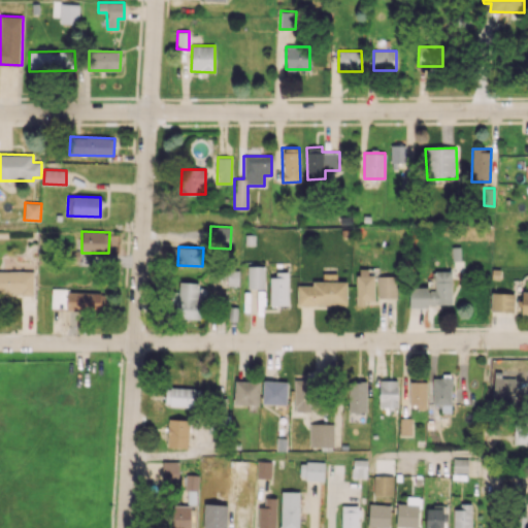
[(176,260),(177,249),(166,248),(165,259),(176,260)]
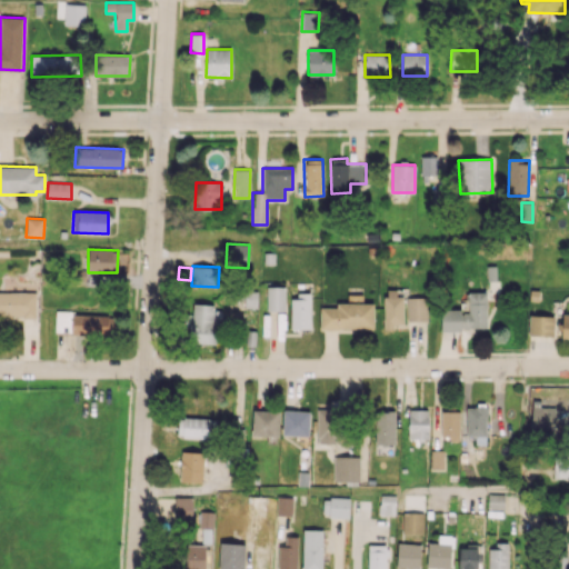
[(267,311),(286,311),(286,286),(267,287),(267,311)]
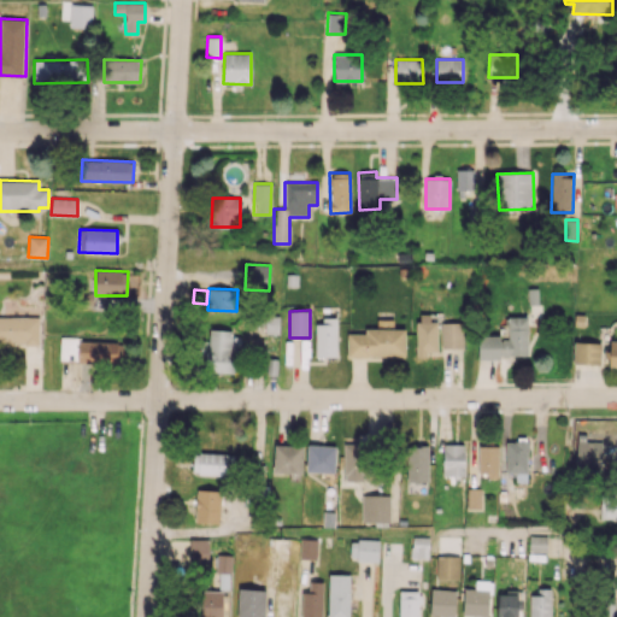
[(39,317),(0,317),(0,345),(39,345),(39,317)]
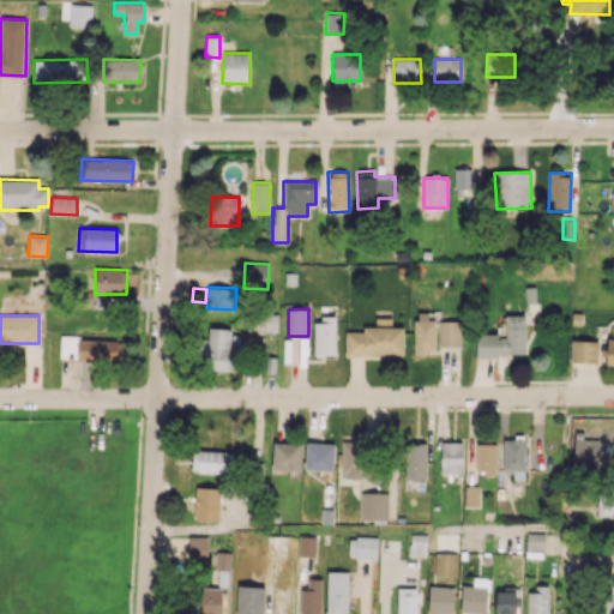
[(524,315),(505,317),(506,335),(475,335),(476,356),(525,355),(524,315)]
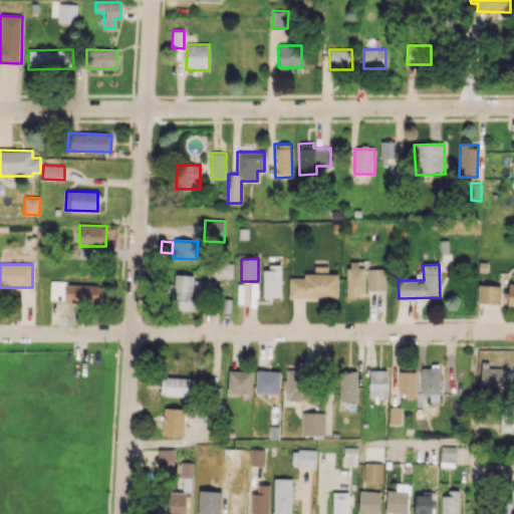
[(281,296),(280,266),(262,266),(263,297),(281,296)]
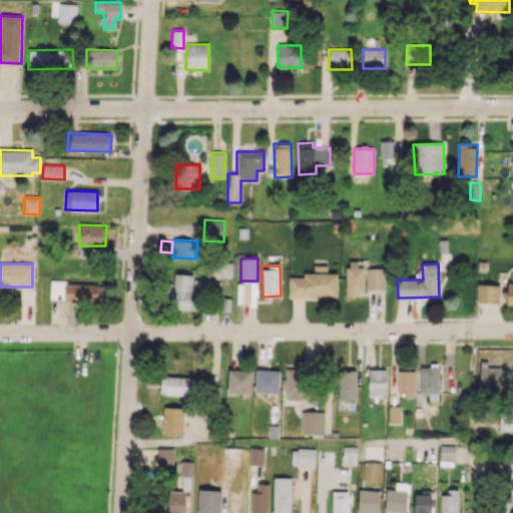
[(289,278),(289,297),(337,296),(337,273),(327,274),(327,266),(314,266),(314,273),(304,274),(304,277),(289,278)]
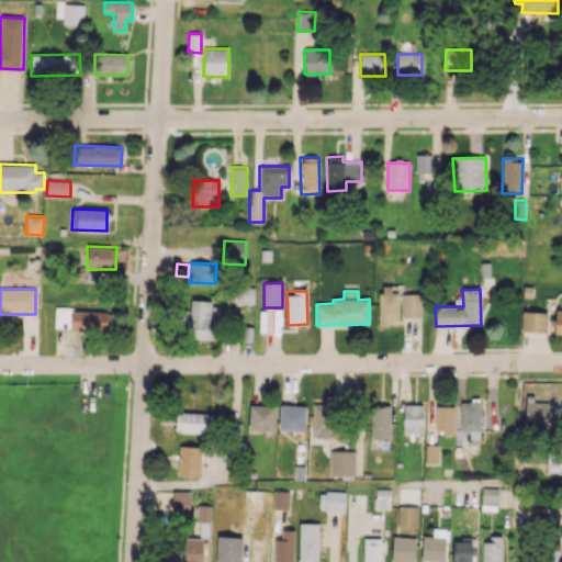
[(422,317),(422,294),(402,293),(402,316),(422,317)]
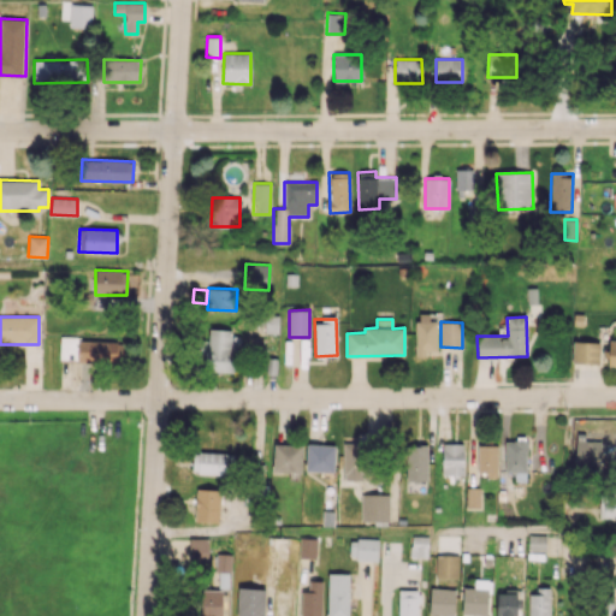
[(206,372),(232,373),(234,330),(207,329),(206,372)]
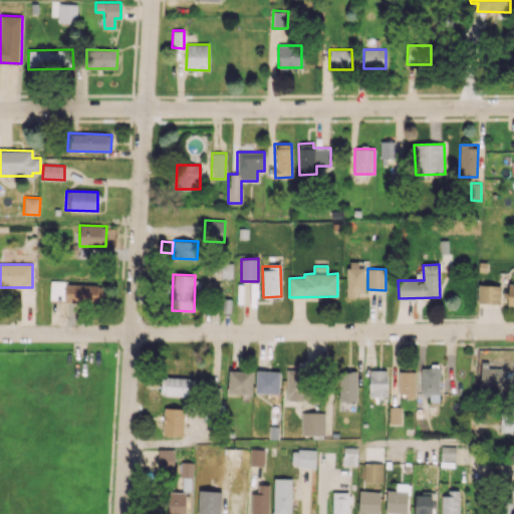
[(50,282),(50,301),(97,302),(97,283),(50,282)]
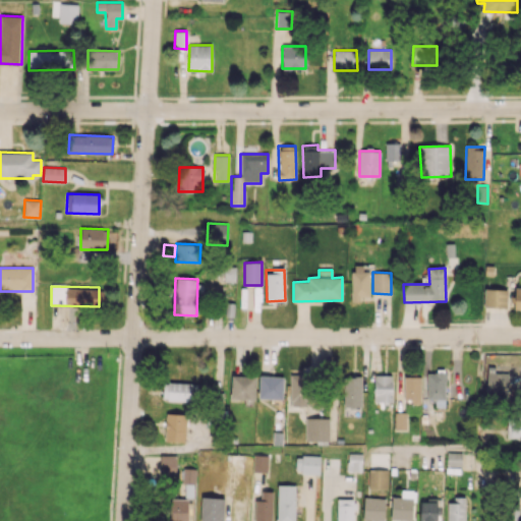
[(508,289),(484,288),(483,306),(507,307),(508,289)]
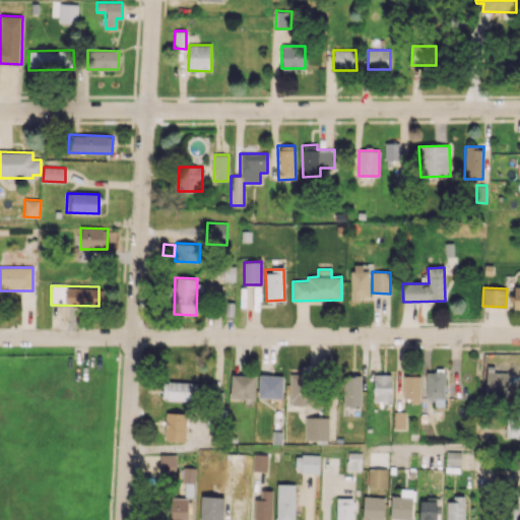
[(306,404),(306,368),(288,368),(289,404),(306,404)]
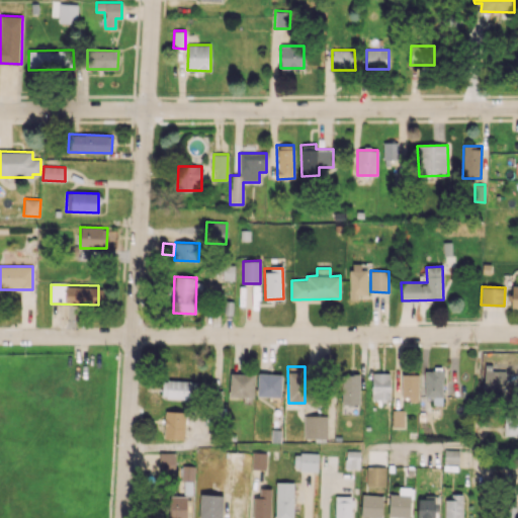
[(441,371),(426,370),(425,396),(440,396),(441,371)]
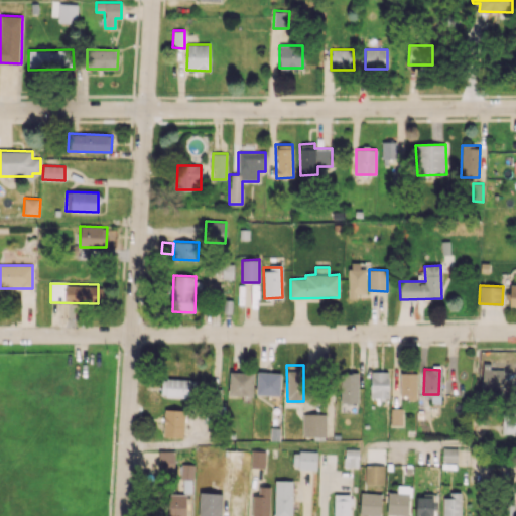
[(503,370),(483,369),(482,390),(503,390),(503,370)]
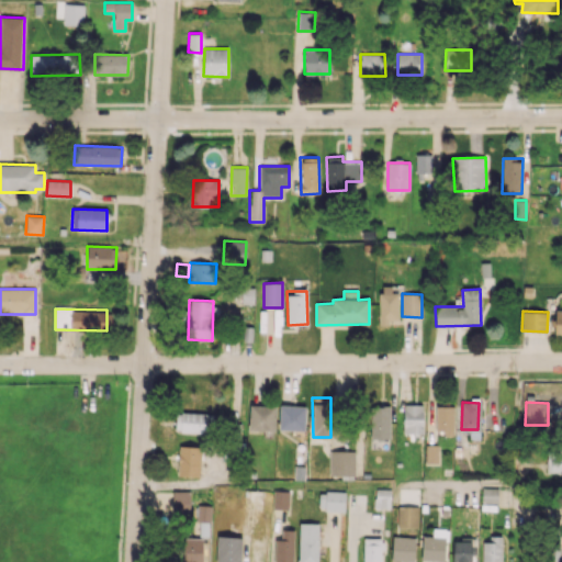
[(423,434),(424,405),(404,404),(403,433),(423,434)]
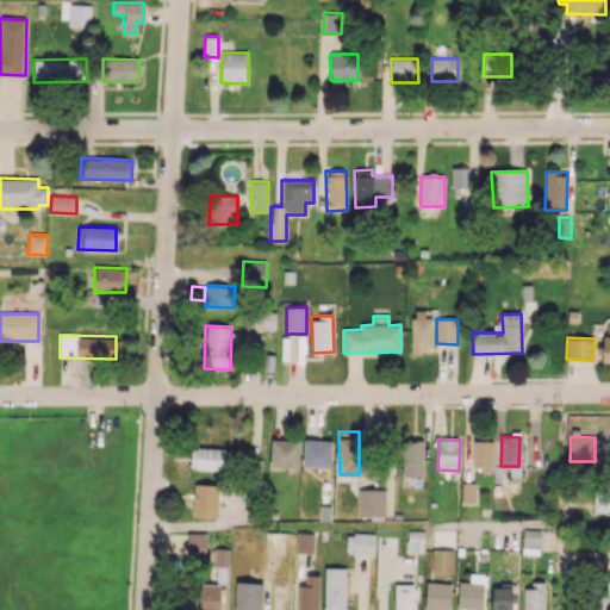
[(299,441),(271,440),(271,467),(299,467),(299,441)]
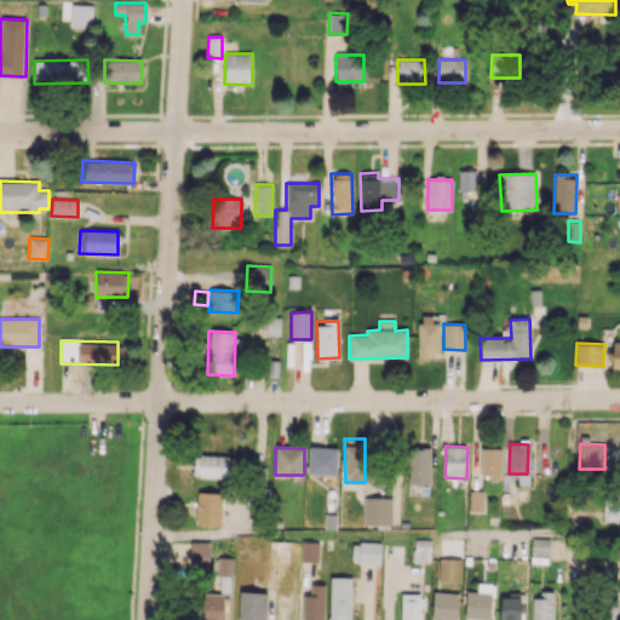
[(336,475),(337,448),(309,447),(308,474),(336,475)]
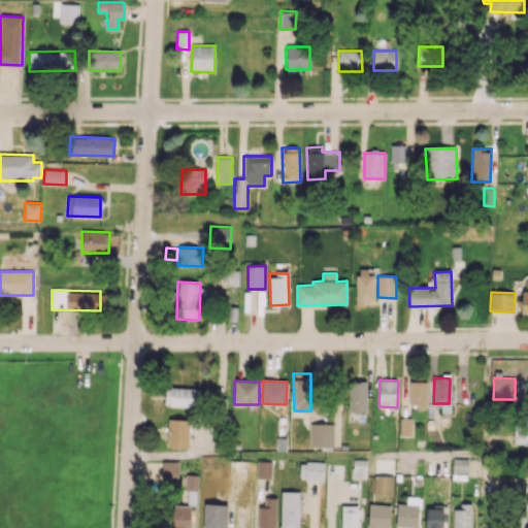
[(366,382),(349,382),(349,413),(366,413),(366,382)]
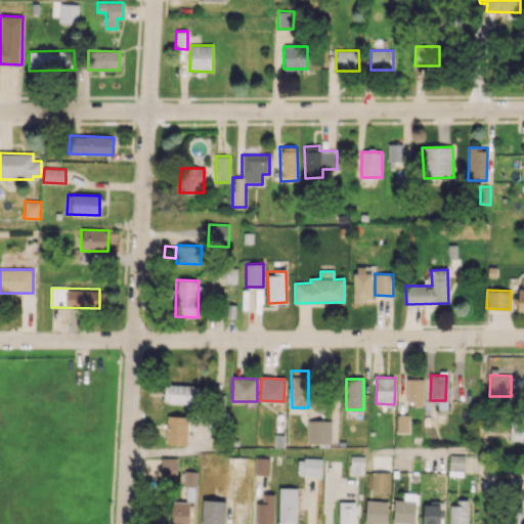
[(424,403),(424,379),(406,379),(405,403),(424,403)]
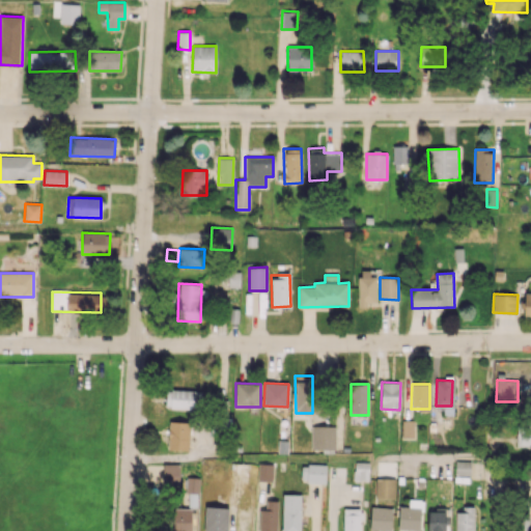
[(201,409),(202,391),(166,390),(166,408),(201,409)]
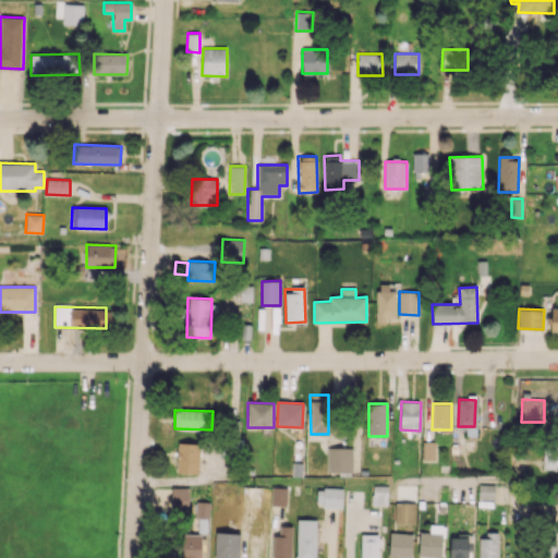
[(557,470),(557,440),(543,440),(543,470),(557,470)]
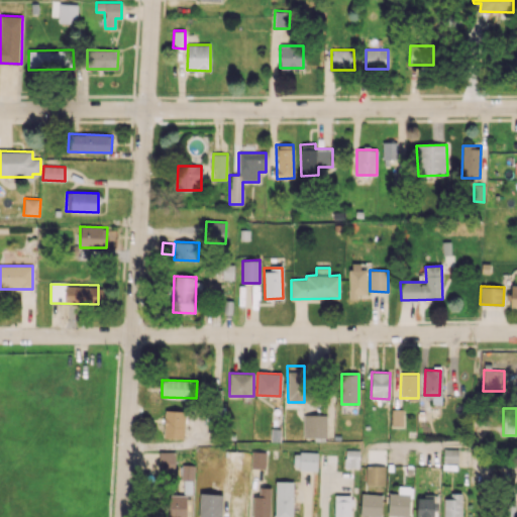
[(403,426),(404,409),(392,409),(392,426),(403,426)]
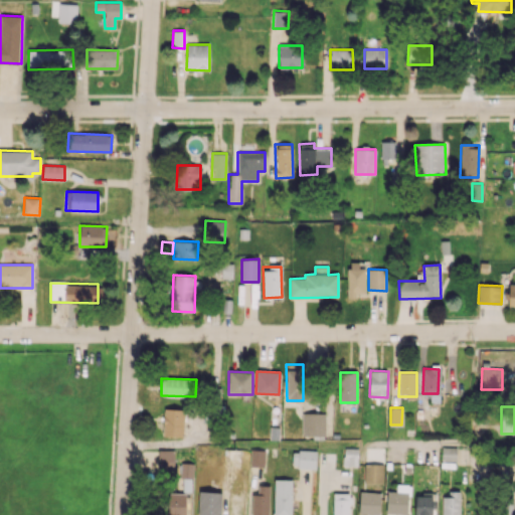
[(184,409),(164,408),(163,436),(184,437),(184,409)]
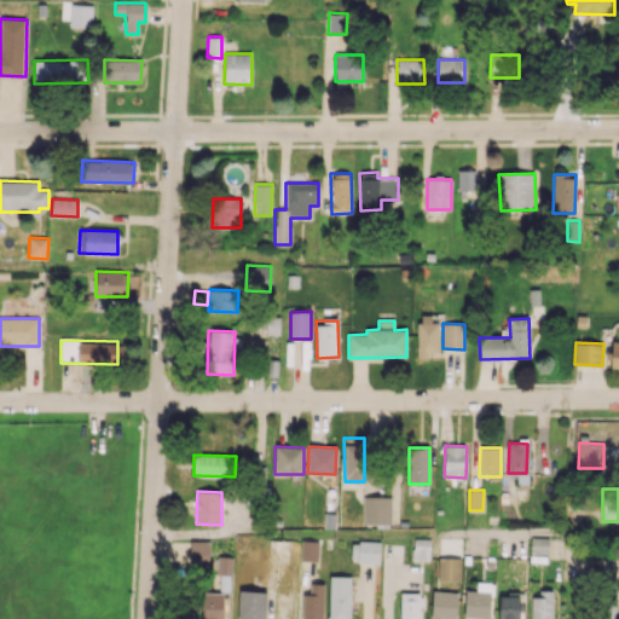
[(392,497),(363,497),(363,524),(391,524),(392,497)]
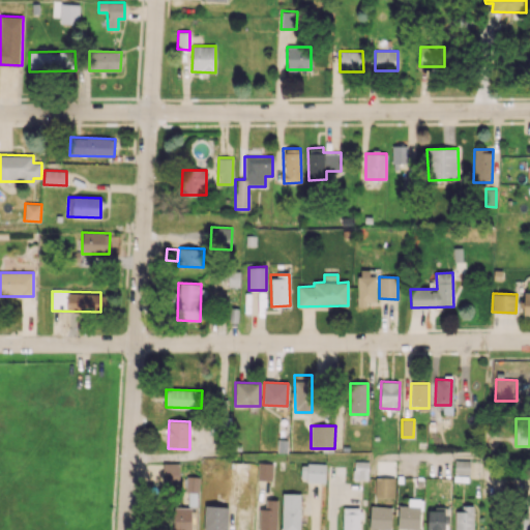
[(454,473),(469,474),(470,461),(454,460),(454,473)]
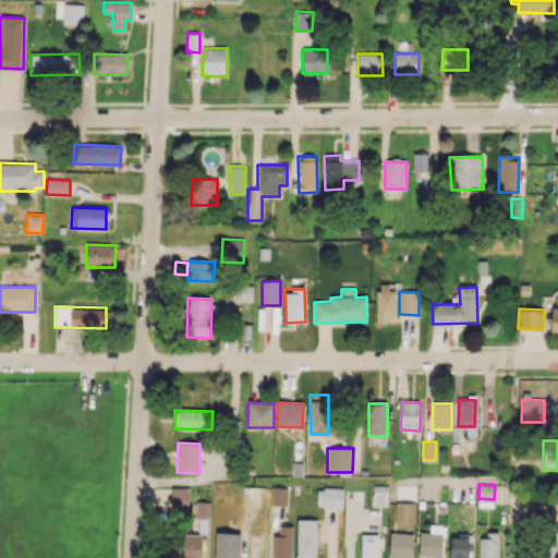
[(387,505),(388,486),(373,485),(372,505),(387,505)]
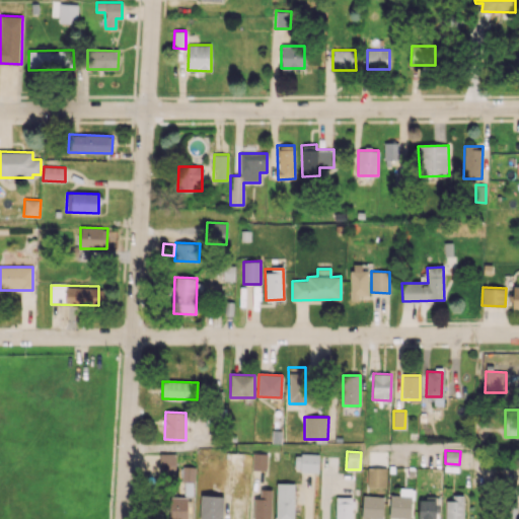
[(175,453),(160,453),(159,475),(175,475),(175,453)]
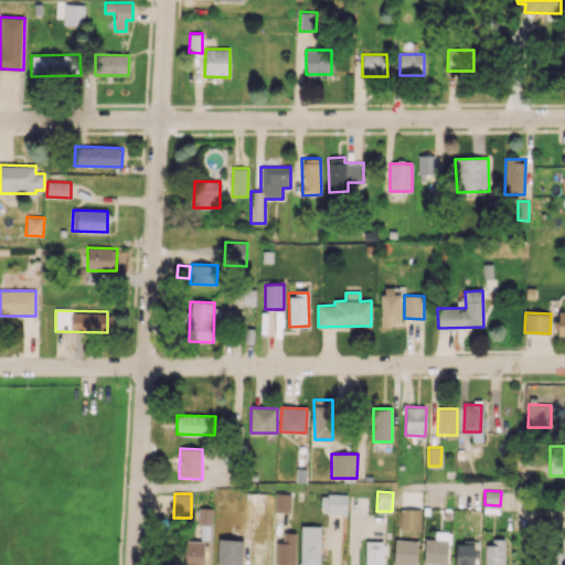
[(290,493),(275,493),(275,511),(290,512),(290,493)]
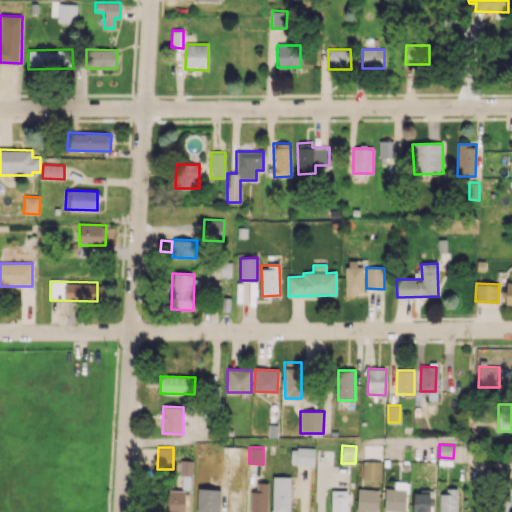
[(290,465),(314,466),(315,448),(291,447),(290,465)]
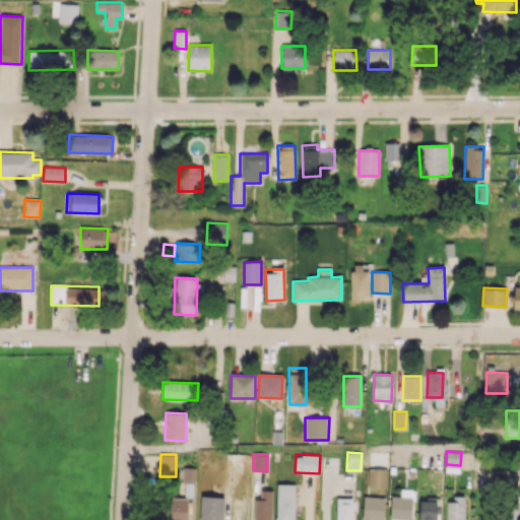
[(195,467),(182,467),(182,481),(194,482),(195,467)]
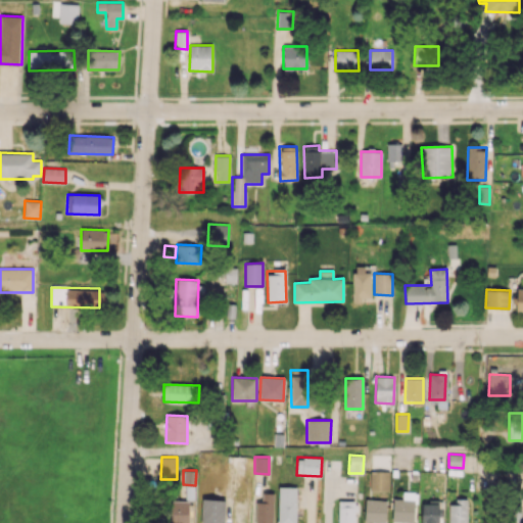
[(389,491),(389,471),(370,471),(370,490),(389,491)]
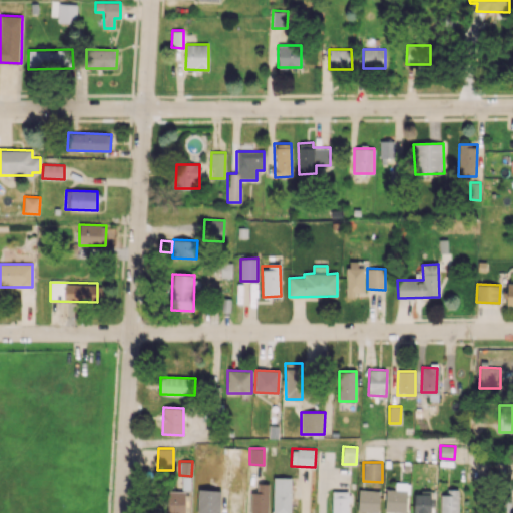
[(272,512),(290,512),(291,478),(273,477),(272,512)]
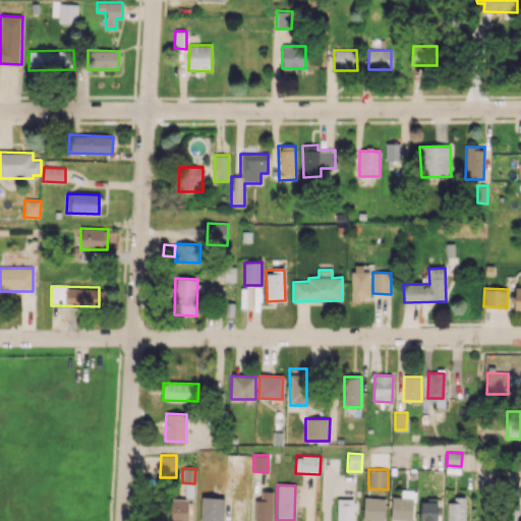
[(272,520),(273,490),(261,490),(261,501),(254,501),(253,520),(272,520)]
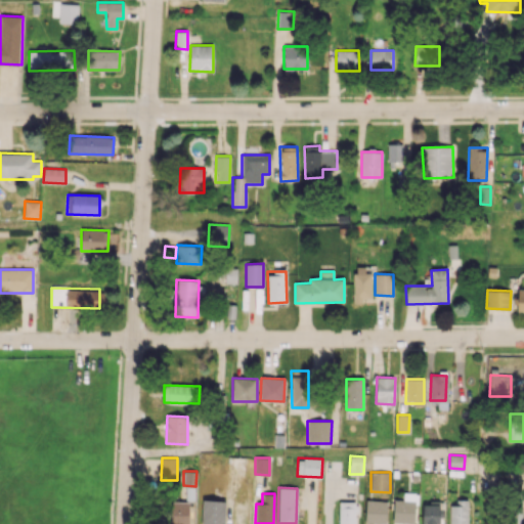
[(393,523),(415,523),(416,493),(404,493),(404,499),(394,499),(393,523)]
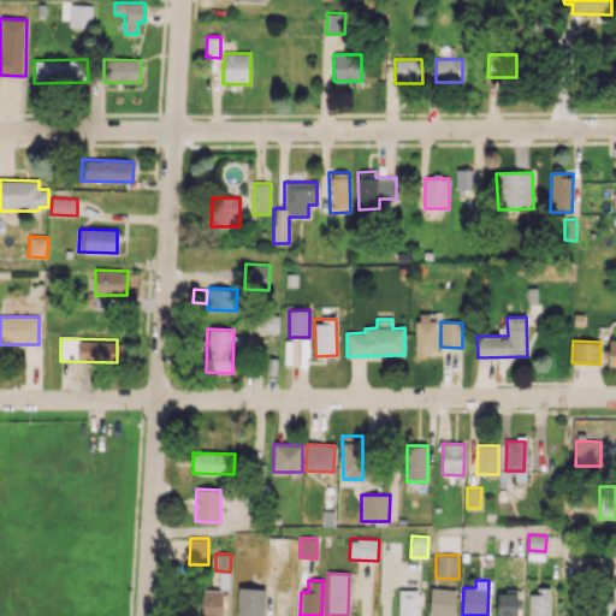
[(264,615),(265,588),(238,587),(236,615),(264,615)]
